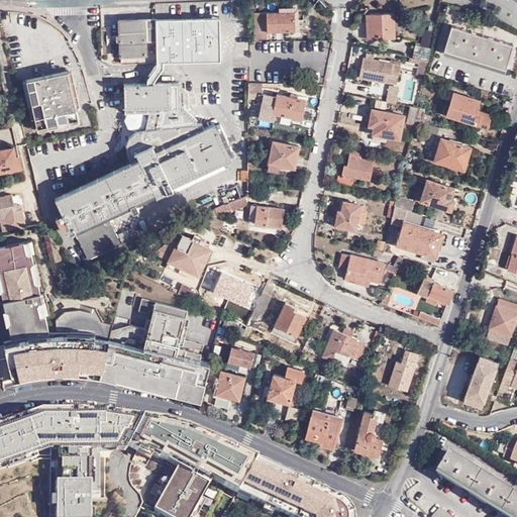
[(294,11),(253,13),(254,39),(269,38),(269,31),(295,30),(294,11)]
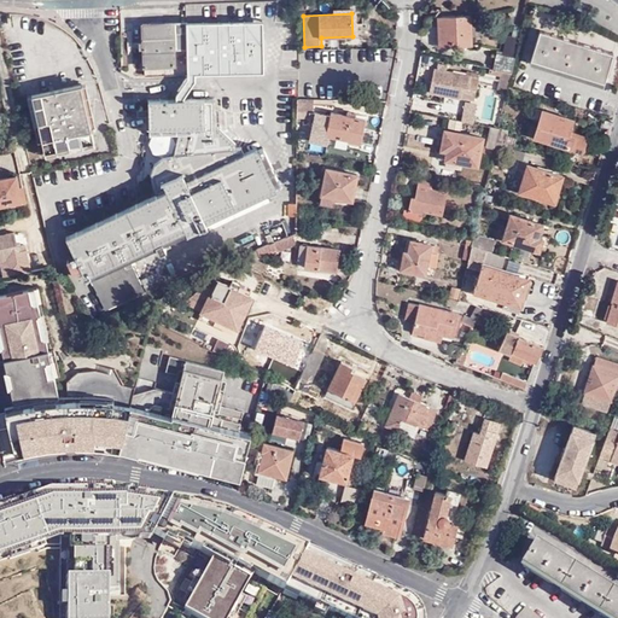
[(471,16),(438,17),(439,46),(472,45),(471,35),(481,35),(479,24),(471,25),(471,16)]
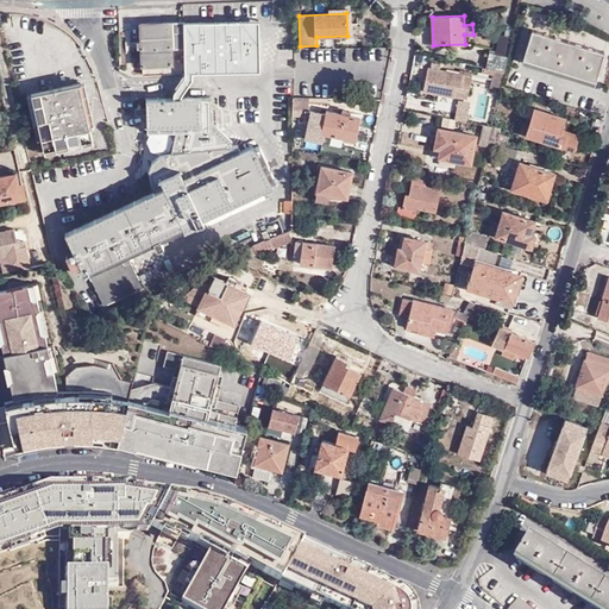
[(184,74),(184,23),(158,23),(143,23),(143,43),(143,73),(184,74)]
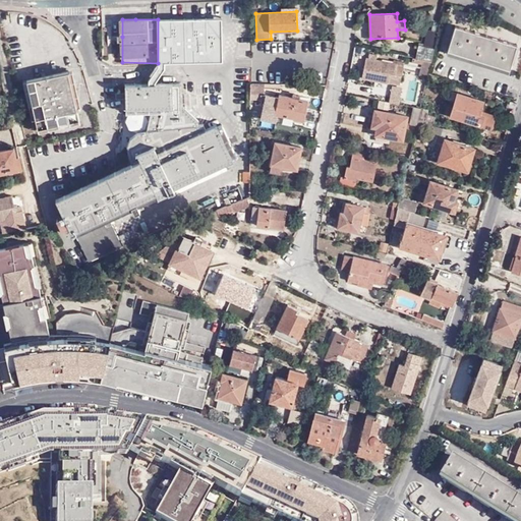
[(222,20),(158,19),(158,63),(165,63),(222,63),(222,20)]
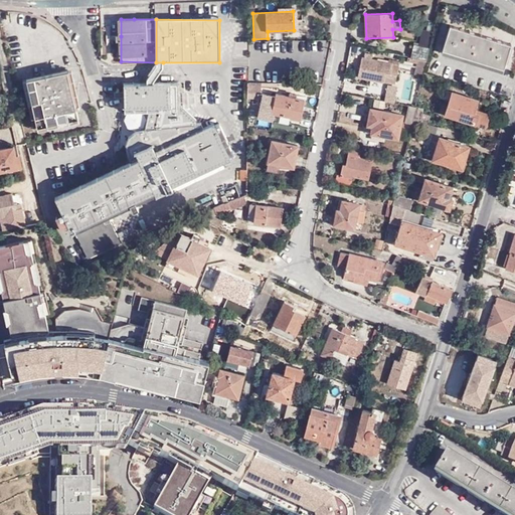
[(504,67),(511,44),(450,25),(443,48),(504,67)]
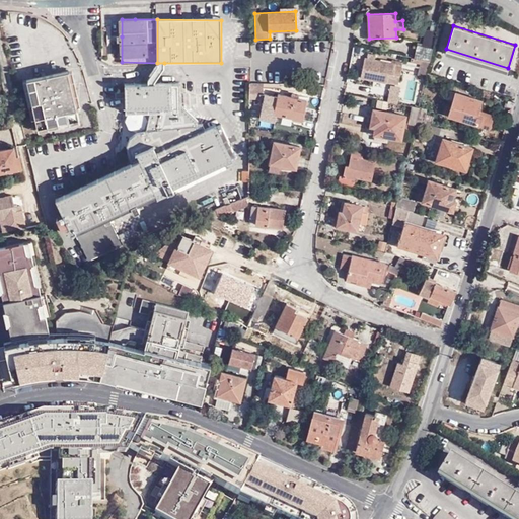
[(426,39),(434,41),(436,31),(428,29),(426,39)]
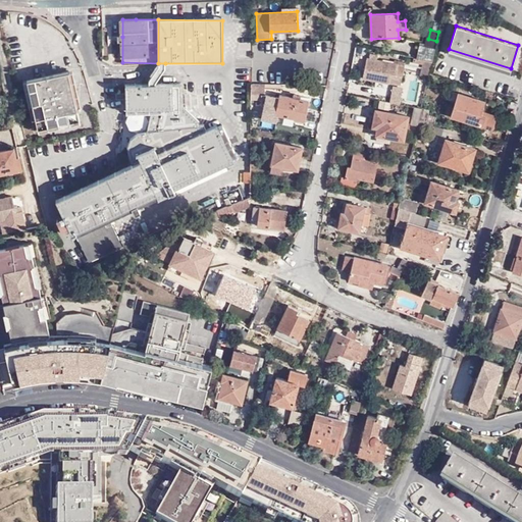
[(416,56),(432,58),(436,41),(428,39),(426,45),(419,43),(416,56)]
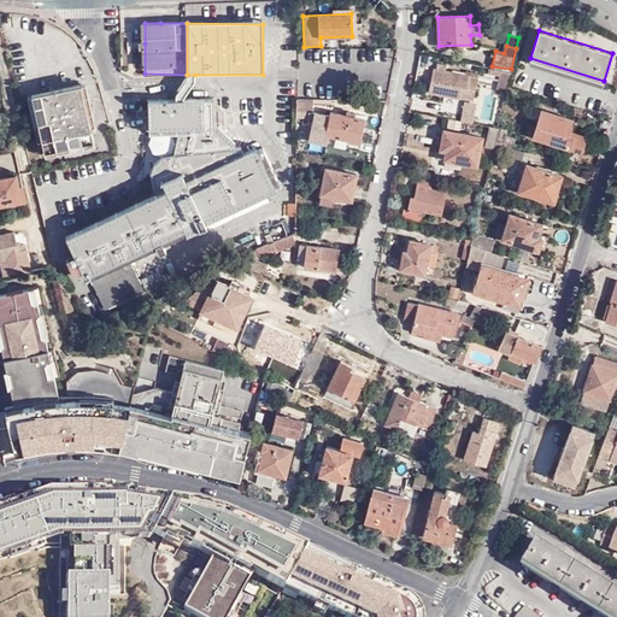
[(507,86),(511,69),(492,66),(491,71),(499,72),(495,88),(506,89),(507,86)]
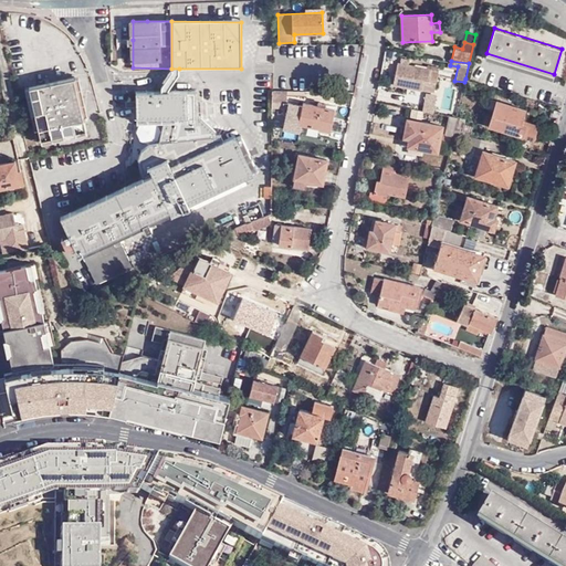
[(400,62),(398,62),(394,84),(436,91),(439,73),(431,71),(432,69),(409,64),(400,62)]
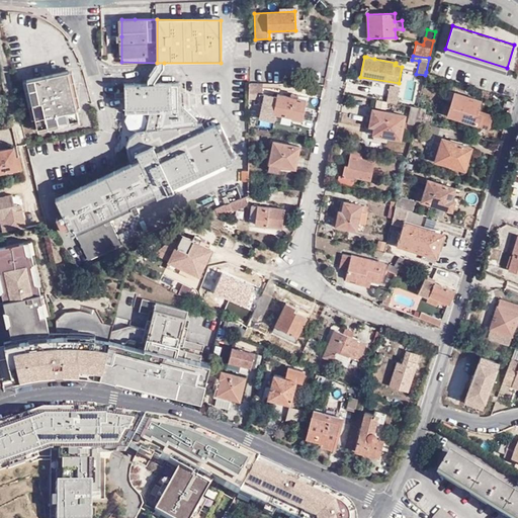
[(148,80),(148,84),(154,84),(154,82),(164,68),(164,63),(157,63),(157,66),(148,80)]
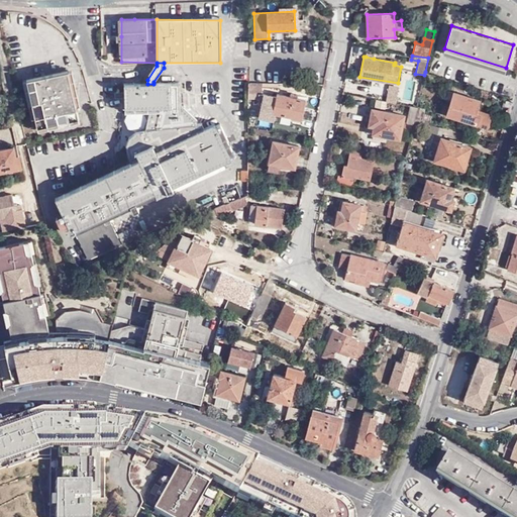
[(27,78),(39,124),(80,114),(68,68),(27,78)]
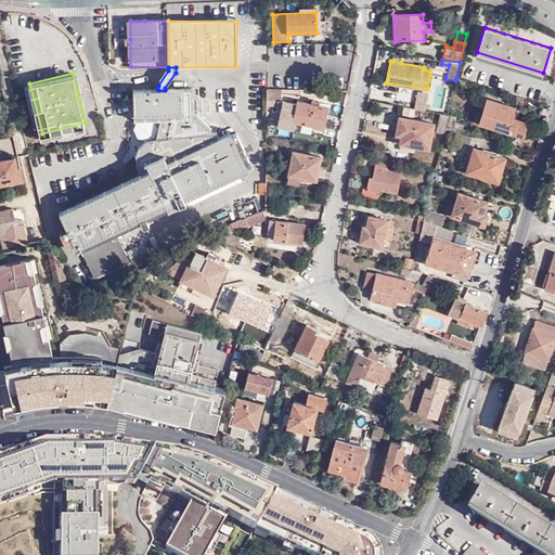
[(464,79),(456,77),(455,80),(455,85),(462,87),(464,79)]
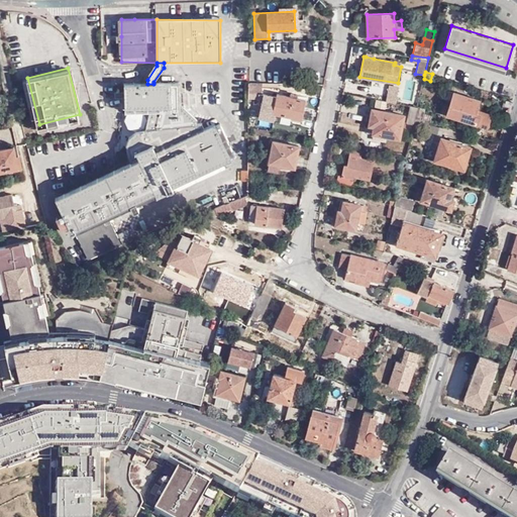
[(126,84),(126,108),(173,107),(183,107),(182,83),(153,84),(147,84),(126,84)]
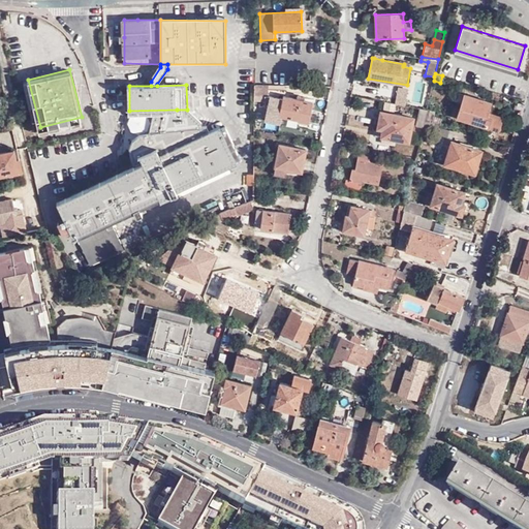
[(254,85),(254,95),(261,96),(269,96),(269,86),(254,85)]
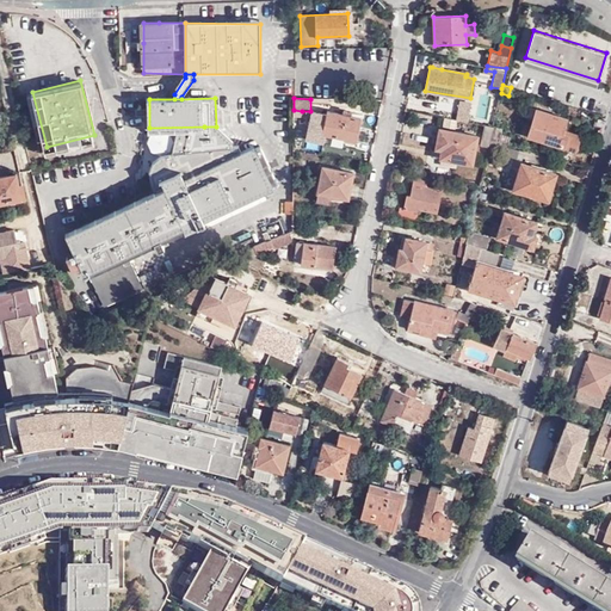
[(567,117),(536,107),(528,135),(579,150),(584,135),(563,129),(567,117)]
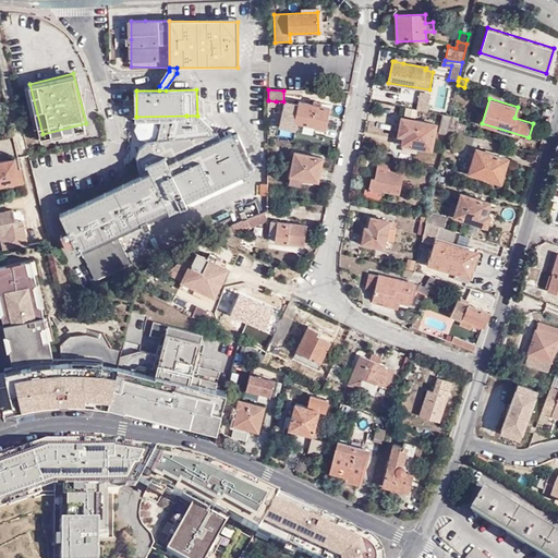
[(276,116),(276,101),(268,100),(268,137),(277,137),(277,116),(276,116)]
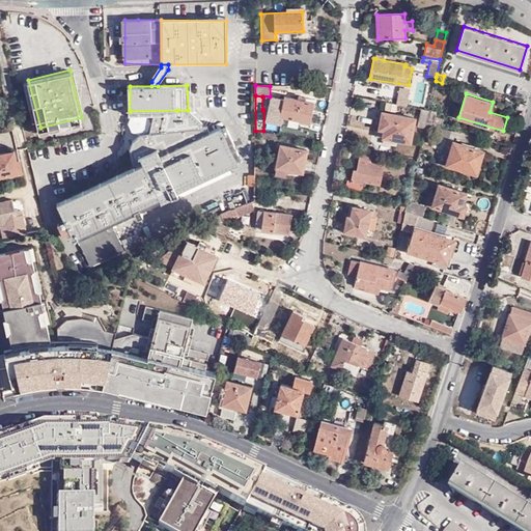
[(284,96),(280,115),(289,117),(300,119),(300,121),(310,122),(313,103),(284,96)]
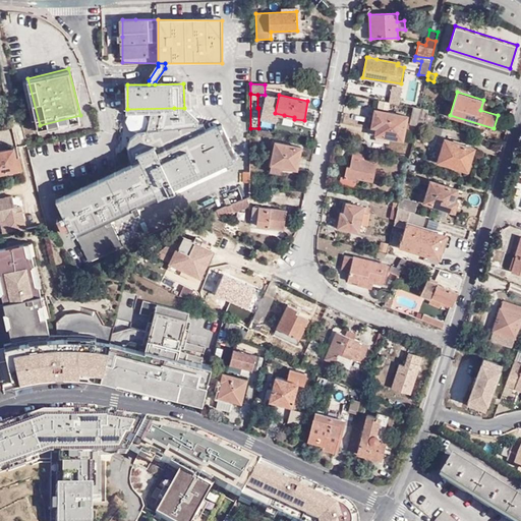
[(157,193),(158,196),(173,189),(173,188),(234,161),(233,158),(238,157),(224,125),(211,131),(206,133),(203,125),(199,125),(198,120),(185,107),(184,108),(174,108),(174,113),(161,113),(160,124),(158,132),(156,131),(154,130),(152,130),(150,130),(149,125),(149,113),(129,113),(126,121),(129,129),(138,133),(135,135),(133,138),(130,142),(129,147),(130,153),(135,166),(57,201),(68,233),(72,232),(73,235),(76,234),(82,232),(84,237),(79,240),(89,262),(123,245),(113,224),(107,227),(101,229),(97,221),(103,218),(157,193)]
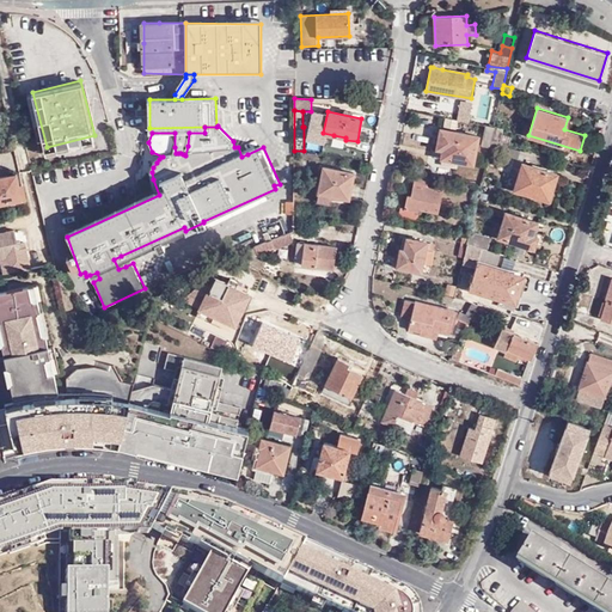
[(502,129),(494,128),(493,134),(491,138),(500,140),(502,129)]
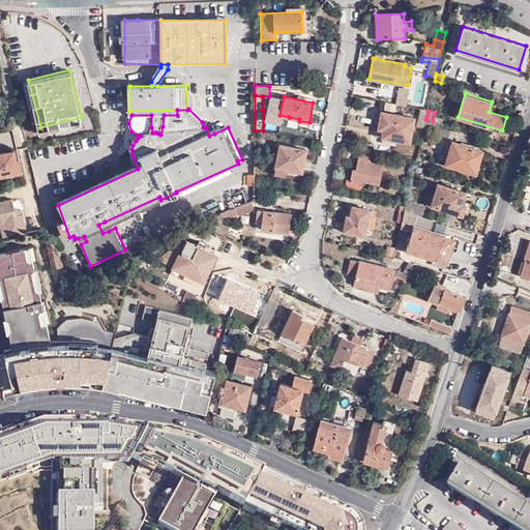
[(410,142),(414,118),(382,112),(379,127),(384,129),(383,136),(410,142)]
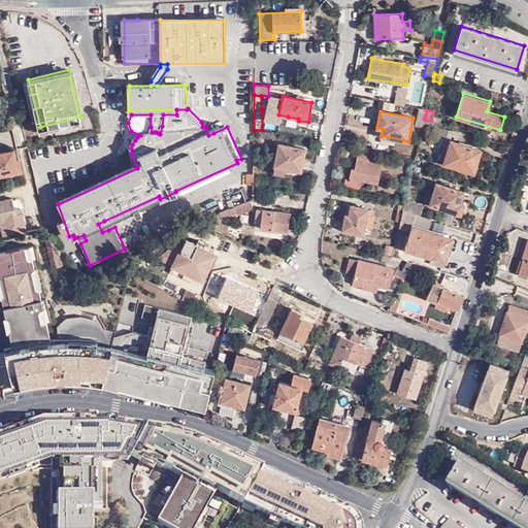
[(162,126),(163,114),(151,114),(151,127),(162,126)]
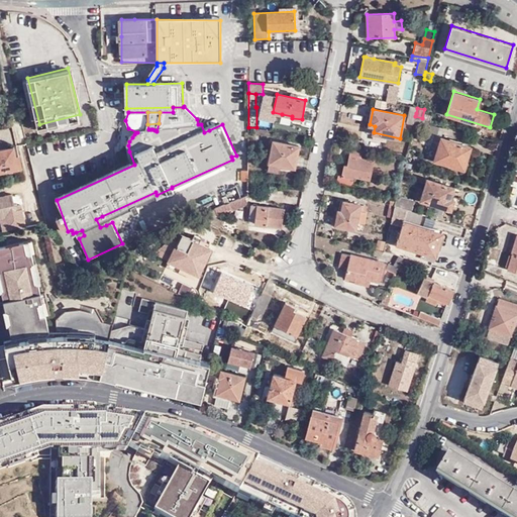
[(292,116),(282,114),(280,122),(291,124),(292,118),(292,116)]
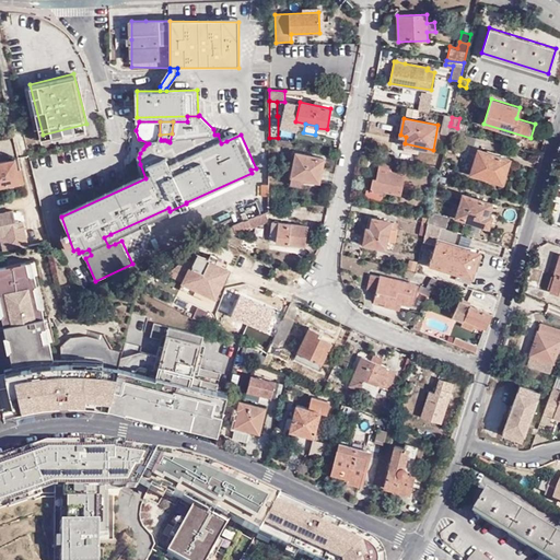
[(458,137),(461,129),(457,128),(450,126),(447,133),(458,137)]
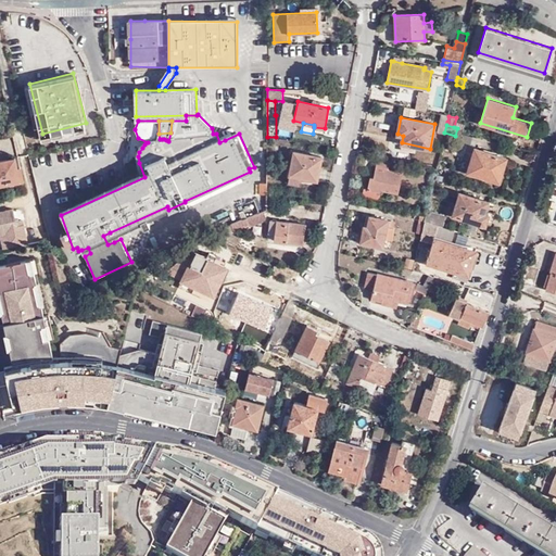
[(475,134),(457,128),(455,136),(472,141),(475,134)]
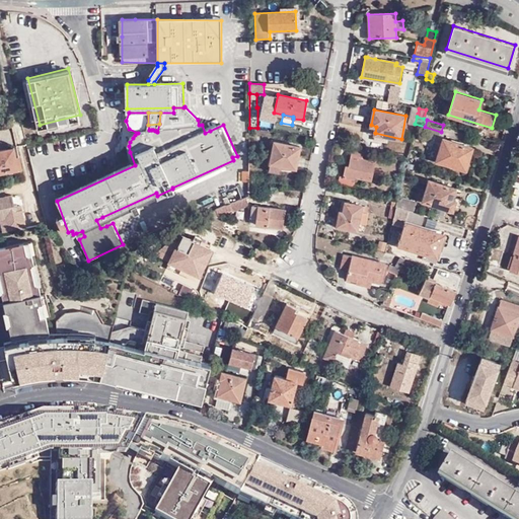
[(155,131),(157,132),(159,124),(148,125),(149,130),(151,130),(153,130),(155,131)]
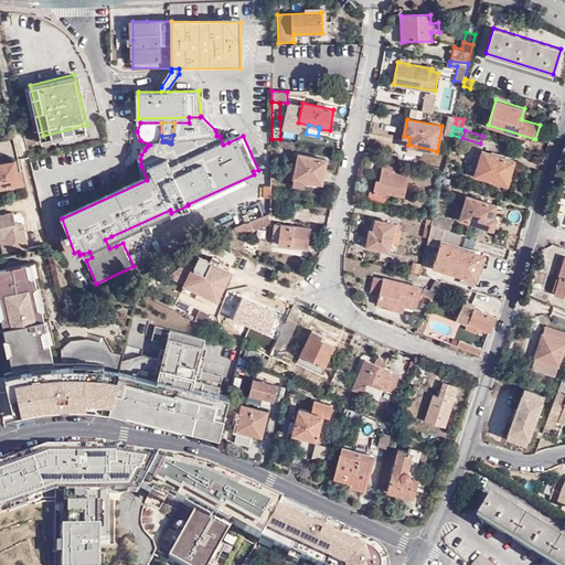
[(224,135),(220,136),(223,145),(228,142),(224,135)]
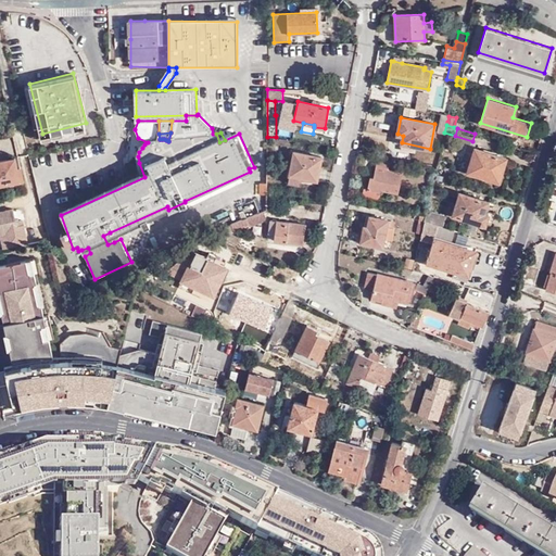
[(505,158),(474,148),(467,172),(498,181),(505,158)]
